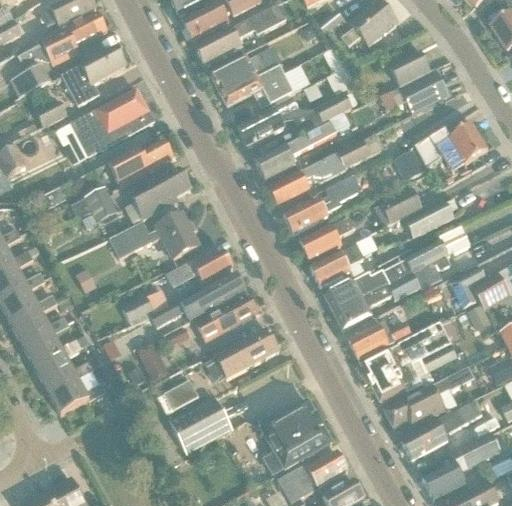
[(0,0),(0,25),(13,18),(3,0),(0,0)]
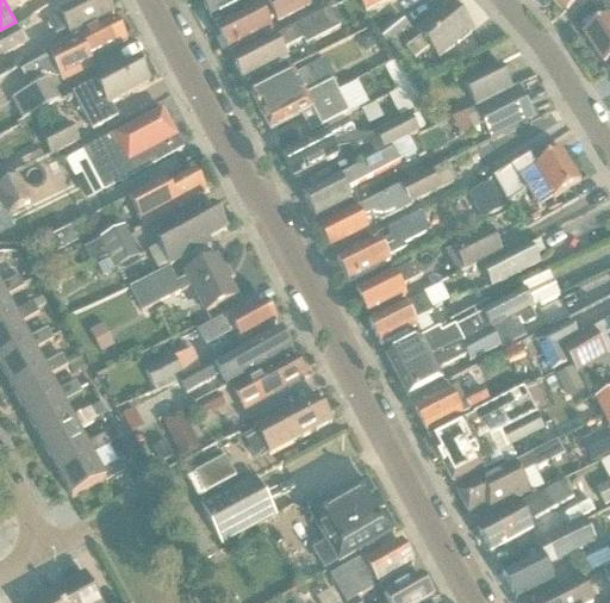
[(70,30),(113,8),(110,0),(75,0),(60,8),(61,10),(49,16),(56,30),(68,24),(70,30)]
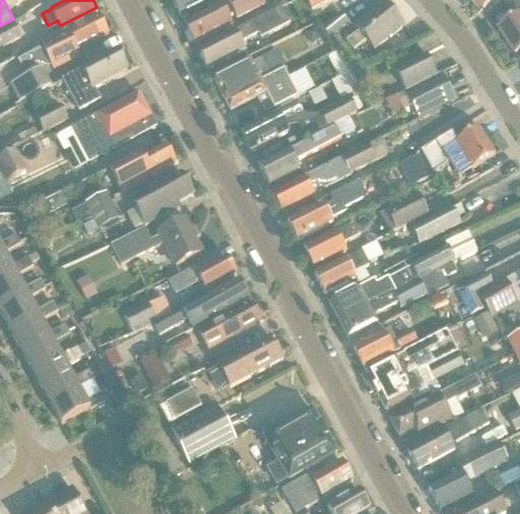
[(174,0),(181,14),(209,0),(174,0)]
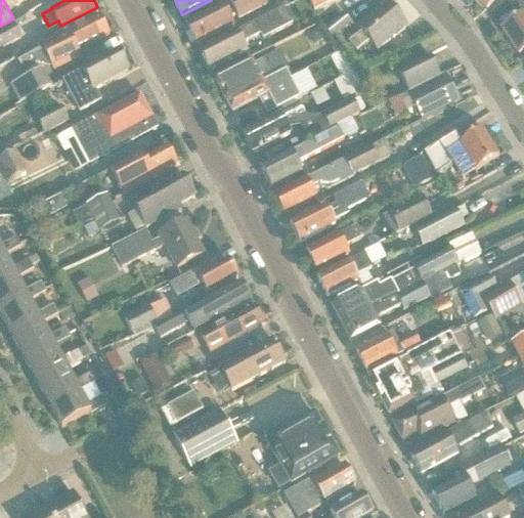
[(267,2),(266,0),(226,0),(186,20),(197,41),(233,23),(228,13),(234,10),(237,17),(267,2)]
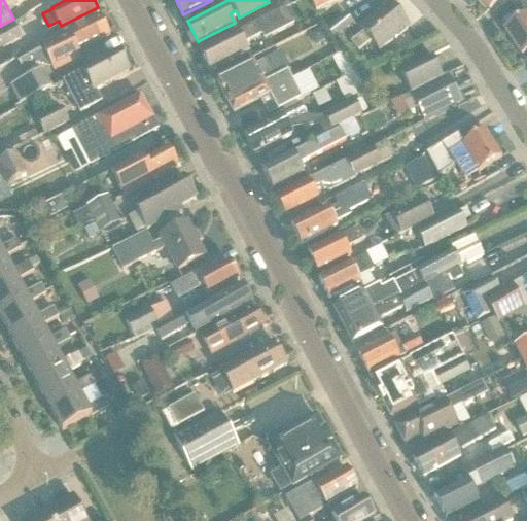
[(379,45),(409,23),(390,0),(388,0),(360,22),(364,27),(351,37),(358,46),(372,36),(379,45)]
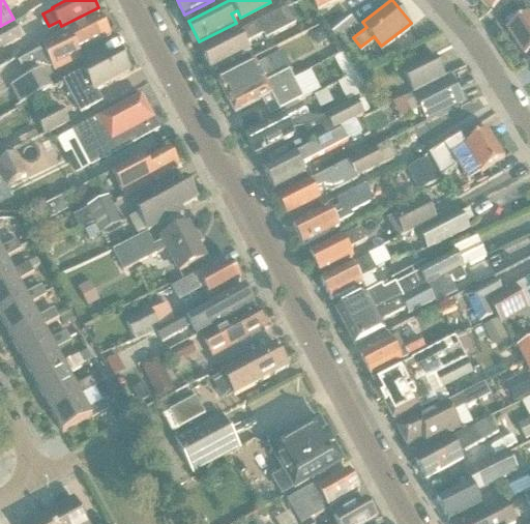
[(524,0),(529,9),(507,24),(524,50),(529,46),(529,0),(524,0)]
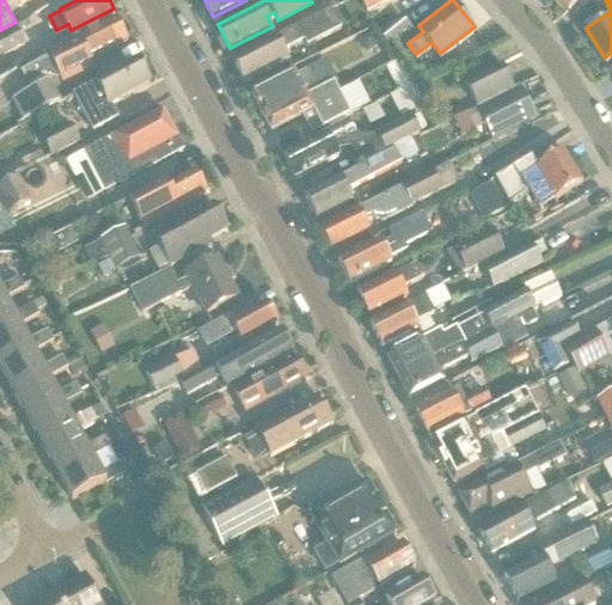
[(298,20),(233,54),(245,78),(288,55),(283,46),(305,35),(307,40),(342,22),(331,2),(298,20)]
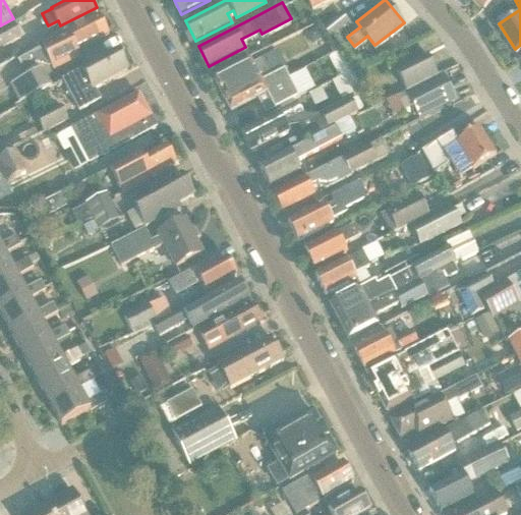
[(323,23),(331,34),(349,18),(341,9),(323,23)]
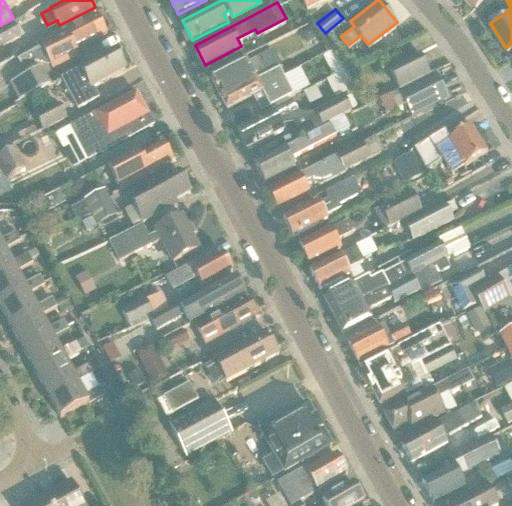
[(37,40),(16,51),(21,60),(32,54),(33,56),(52,60),(54,65),(82,51),(79,44),(107,30),(97,11),(67,26),(66,25),(41,37),(40,37),(44,45),(41,46),(37,40)]
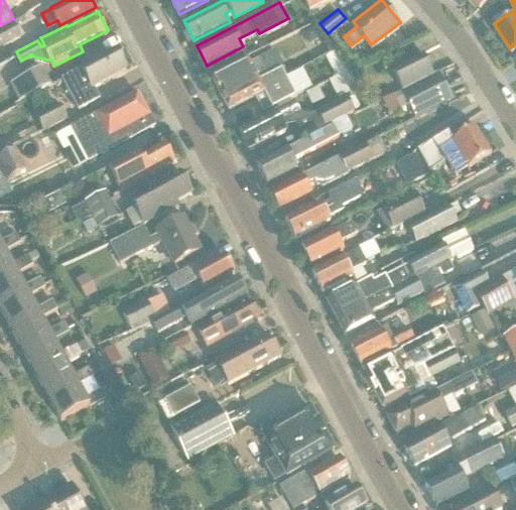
[(14,20),(0,27),(0,43),(21,32),(14,20)]
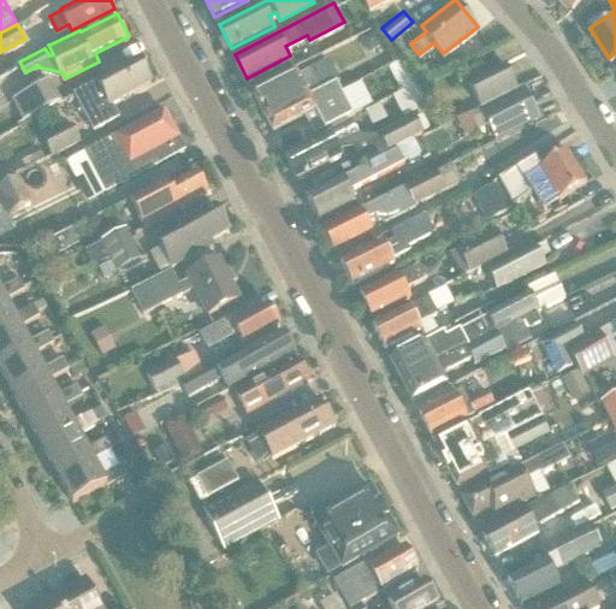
[(380,41),(374,29),(361,35),(367,48),(380,41)]
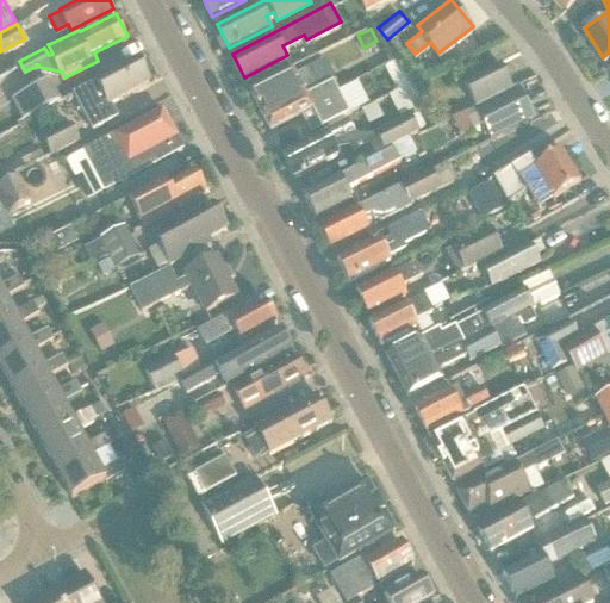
[(111,99),(149,79),(136,55),(74,88),(93,125),(118,112),(111,99)]
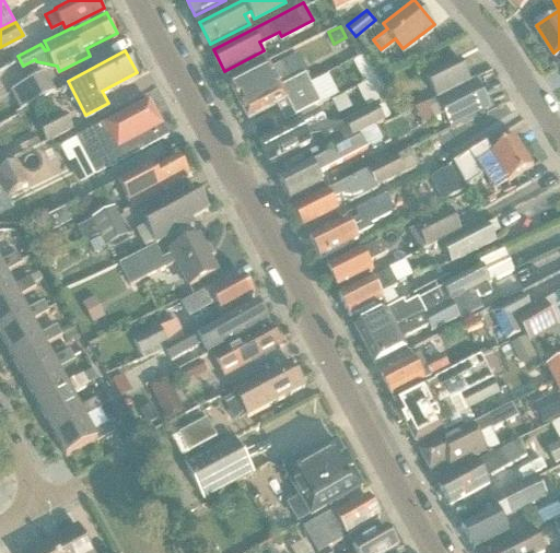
[(353,58),(364,79),(377,72),(363,53),(353,58)]
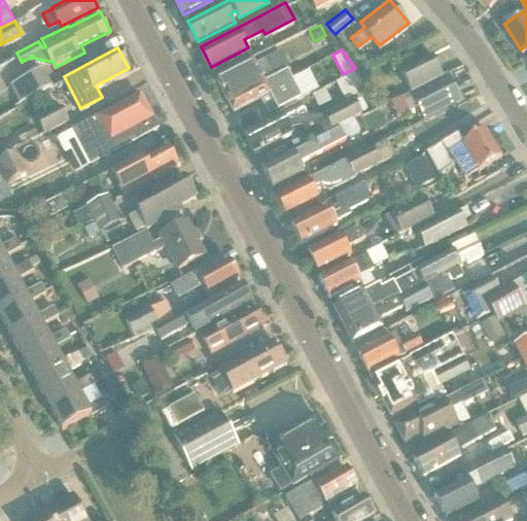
[(399,66),(410,88),(443,71),(432,50),(399,66)]
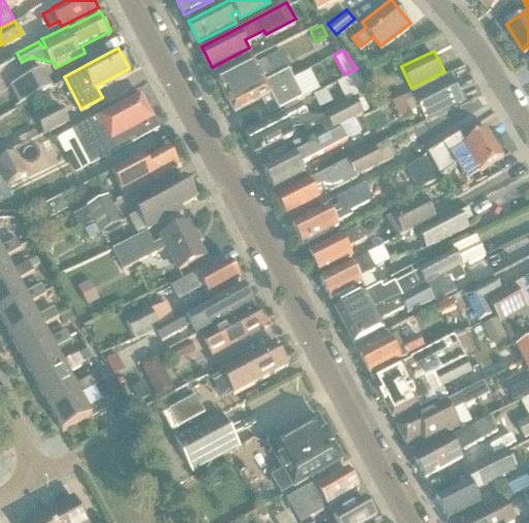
[(267,56),(255,61),(254,58),(217,77),(225,92),(228,96),(265,78),(275,72),(267,56)]
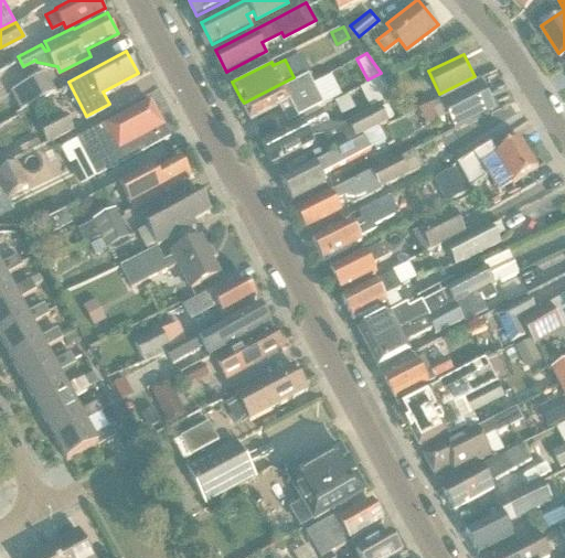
[(57,88),(48,70),(13,87),(23,106),(57,88)]
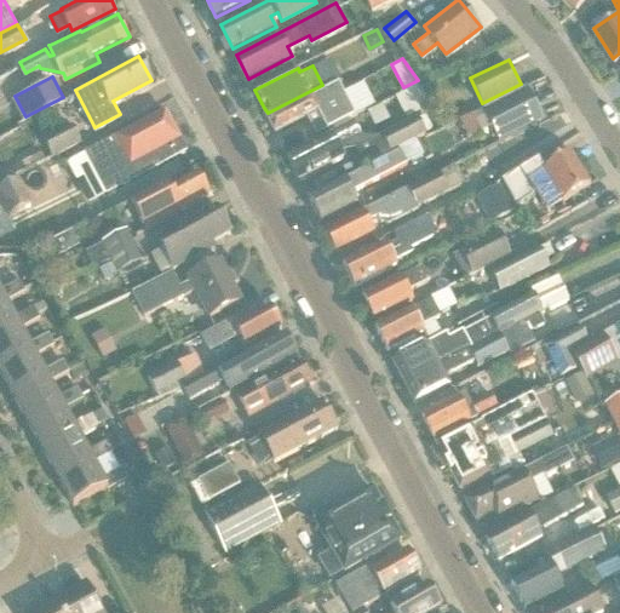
[(310,91),(268,113),(275,127),(305,112),(316,130),(355,109),(355,110),(362,107),(373,101),(362,79),(344,89),(338,78),(323,86),(322,85),(310,91)]
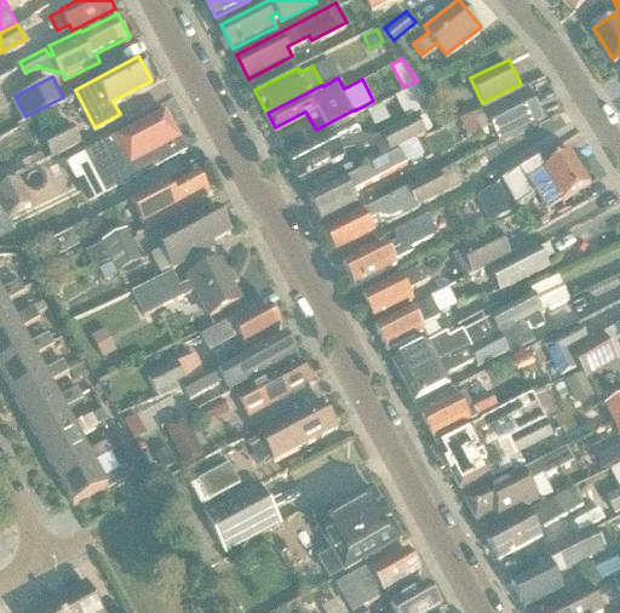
[(425,78),(409,85),(418,99),(432,92),(425,78)]
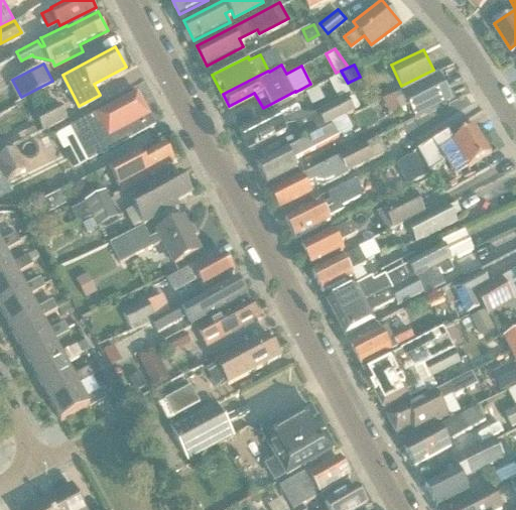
[(452,96),(438,70),(402,88),(415,114),(452,96)]
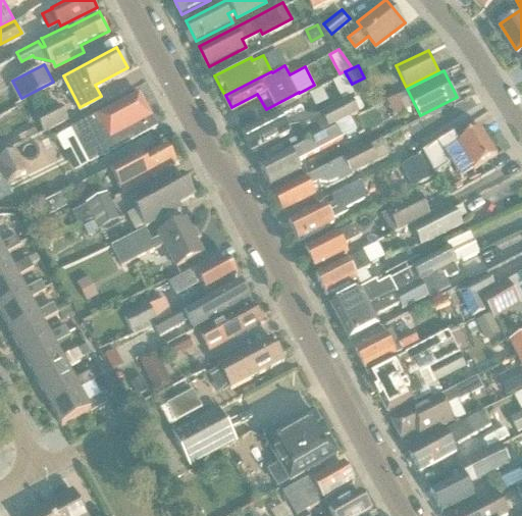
[(81,120),(71,125),(81,143),(90,159),(120,143),(157,123),(139,90),(96,113),(81,120)]
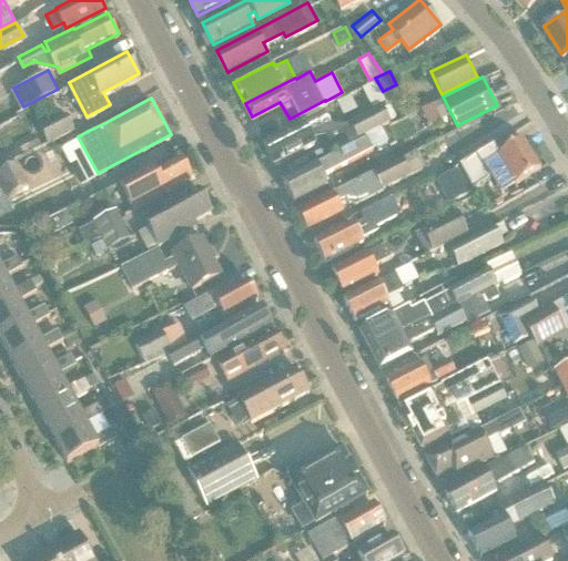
[(383,103),(351,120),(358,134),(389,118),(383,103)]
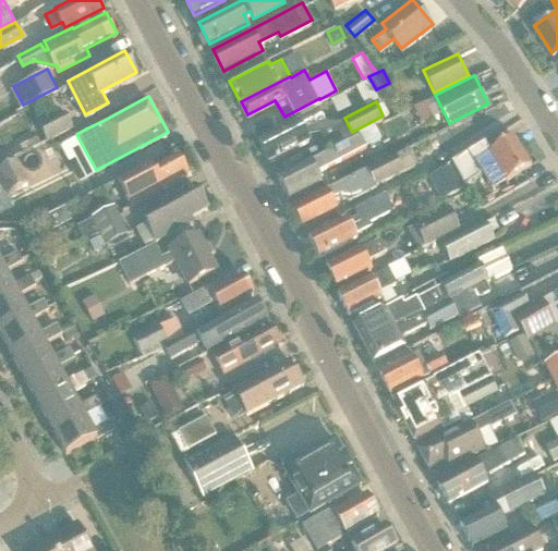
[(318,106),(258,137),(269,158),(308,137),(304,130),(325,119),(318,106)]
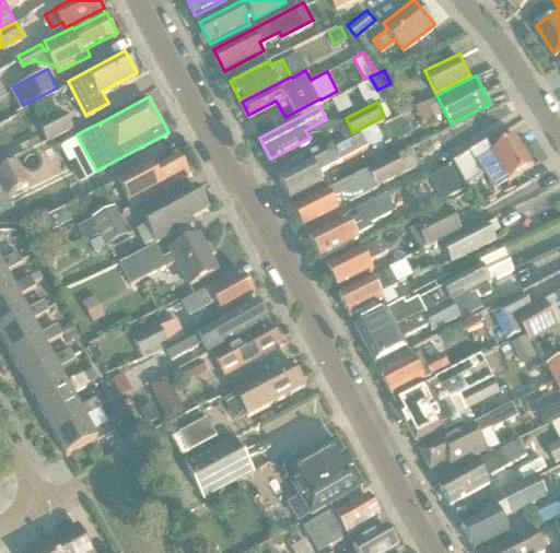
[(39,122),(48,138),(72,125),(65,109),(39,122)]
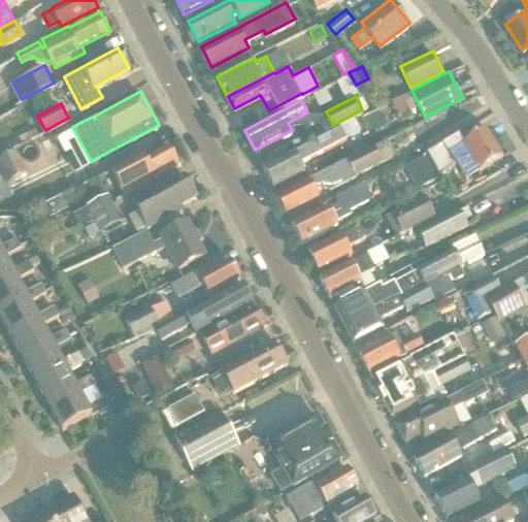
[(340,125),(308,141),(263,165),(273,185),(304,168),(299,160),(345,135),(340,125)]
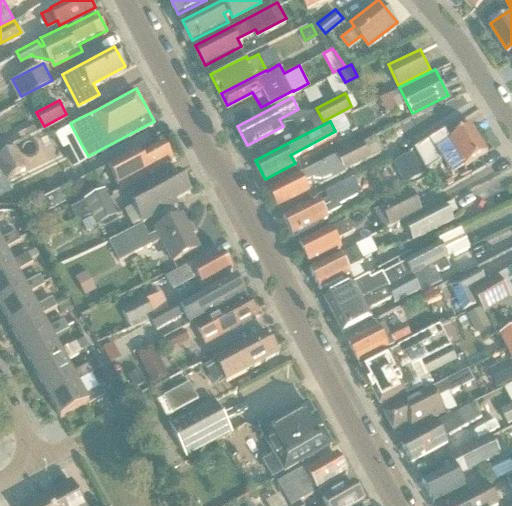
[(444,128),(414,146),(427,167),(443,157),(453,172),(466,164),(465,162),(487,148),(471,122),(449,136),(444,128)]
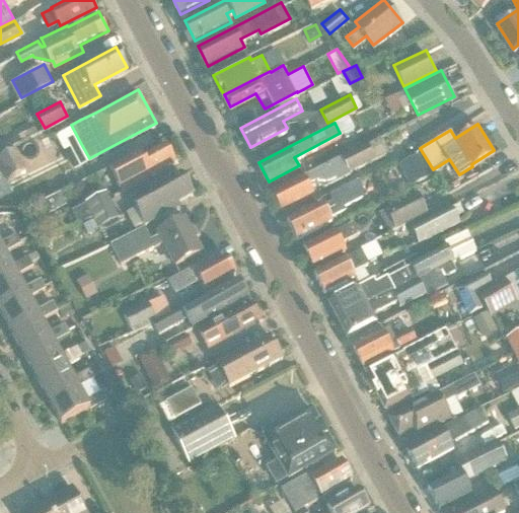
[(174,158),(165,141),(143,153),(140,148),(109,163),(123,189),(162,167),(161,165),(174,158)]
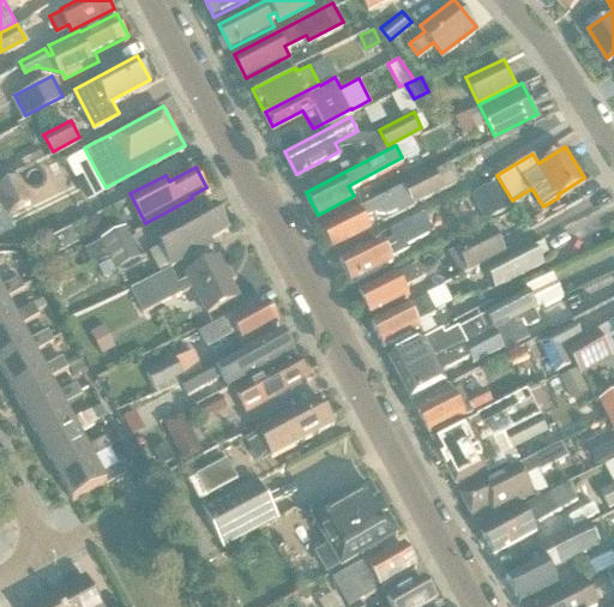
[(433,167),(389,190),(321,223),(333,246),(371,228),(365,218),(375,212),(377,214),(385,217),(414,203),(413,199),(443,185),(433,167)]
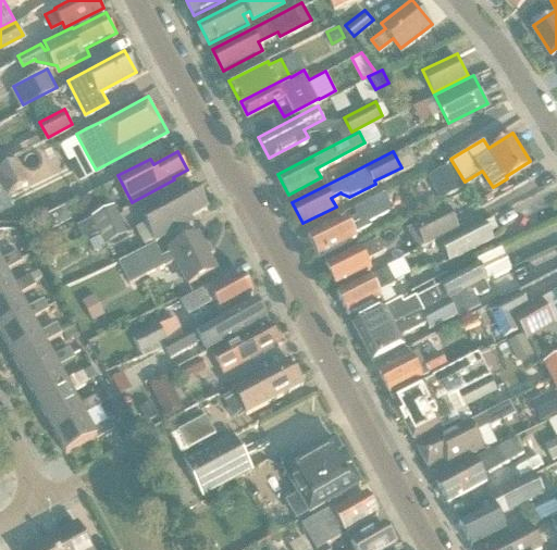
[(143,210),(156,236),(173,226),(172,223),(207,204),(195,182),(143,210)]
